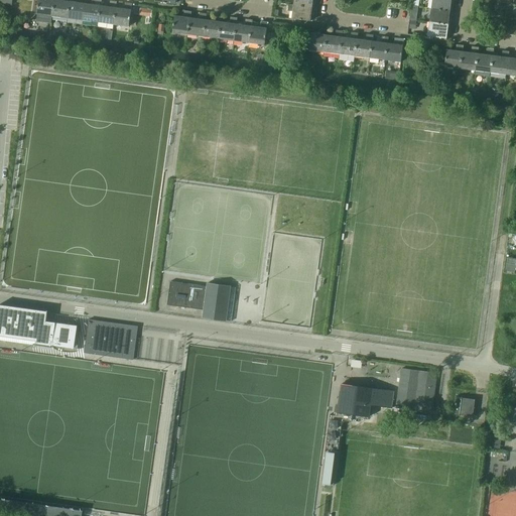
[(52,15),(53,0),(38,0),(36,13),(52,15)]
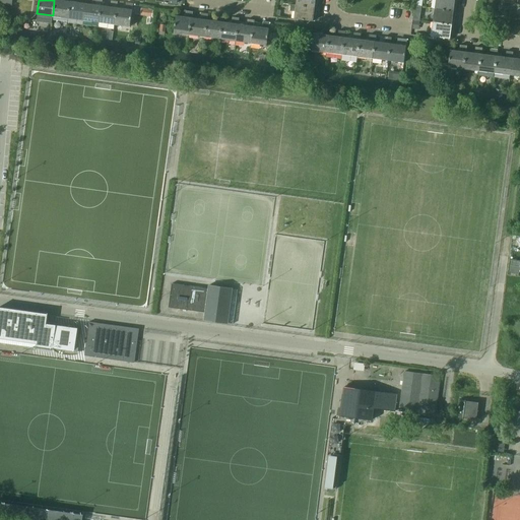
[(54,0),(53,15),(68,17),(70,0),(54,0)]
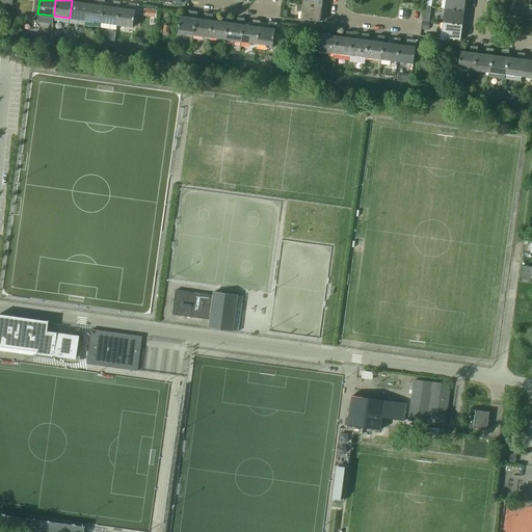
[(70,18),(85,20),(87,2),(87,0),(81,0),(81,1),(72,0),(70,18)]
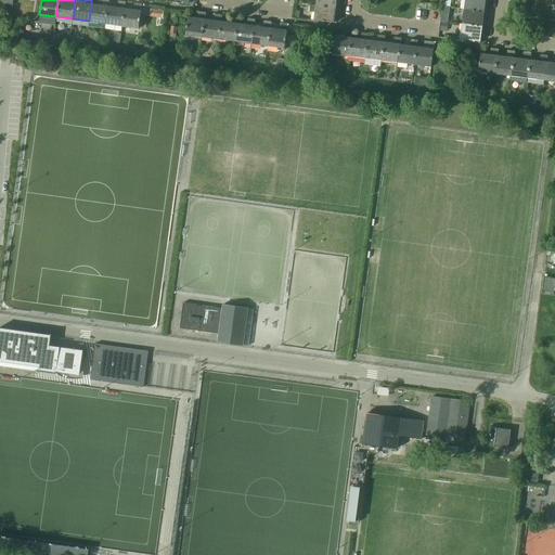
[(89,21),(105,23),(108,4),(107,4),(108,0),(102,0),(102,3),(91,2),(89,21)]
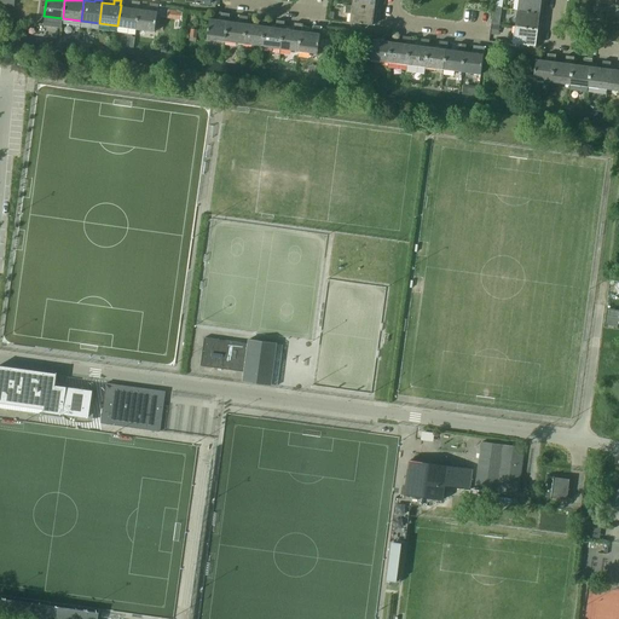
[(117,25),(136,29),(139,7),(139,1),(131,0),(131,6),(121,5),(117,25)]
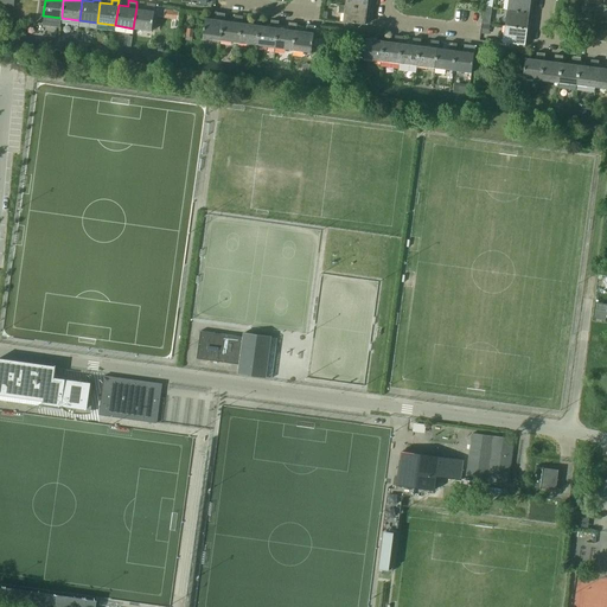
[(506,0),(506,10),(529,13),(530,0),(506,0)]
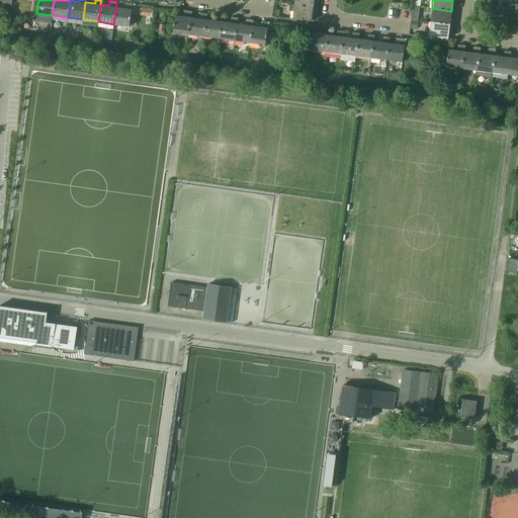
[(124,7),(116,6),(113,24),(130,26),(133,3),(125,2),(124,7)]
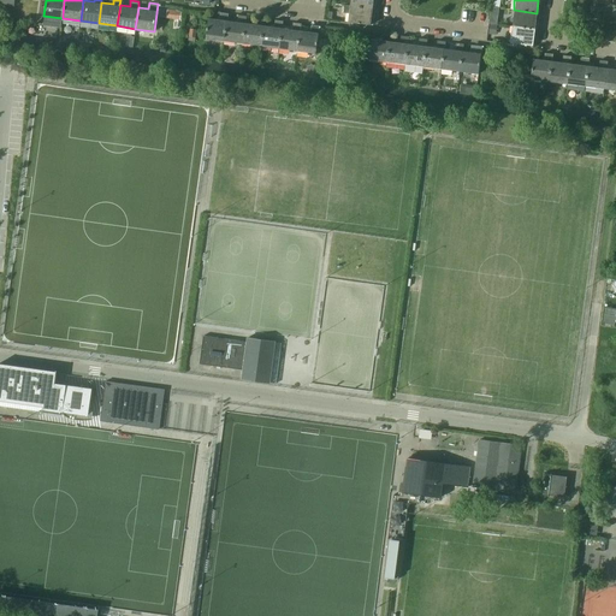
[(371,25),(373,9),(349,5),(344,5),(343,13),(349,13),(348,22),(371,25)]
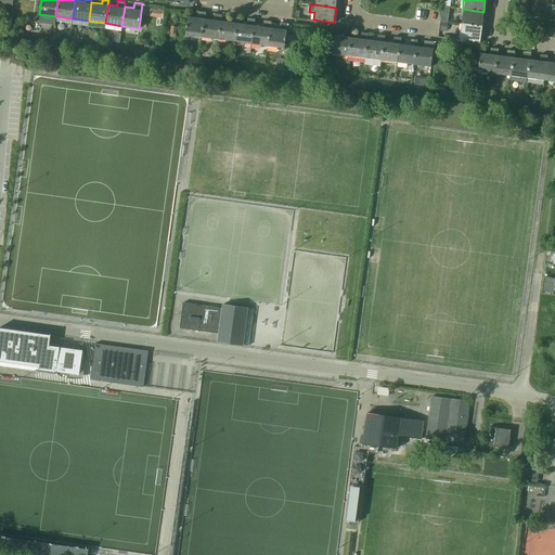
[(463,9),(461,24),(482,26),(483,12),(463,9)]
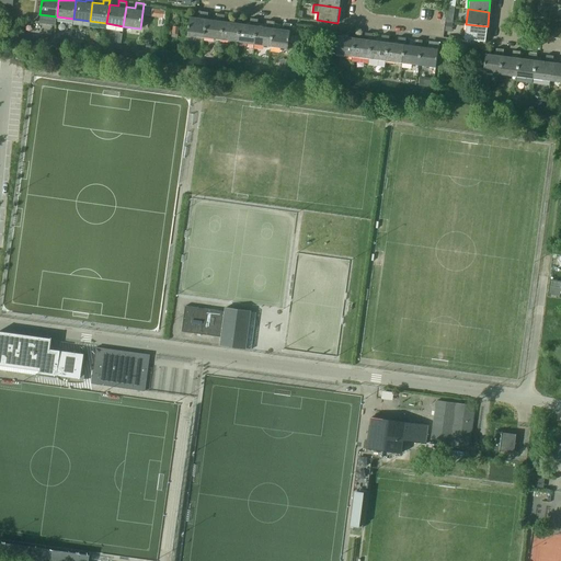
[(207,19),(207,12),(199,11),(198,18),(190,16),(187,35),(204,37),(207,19)]
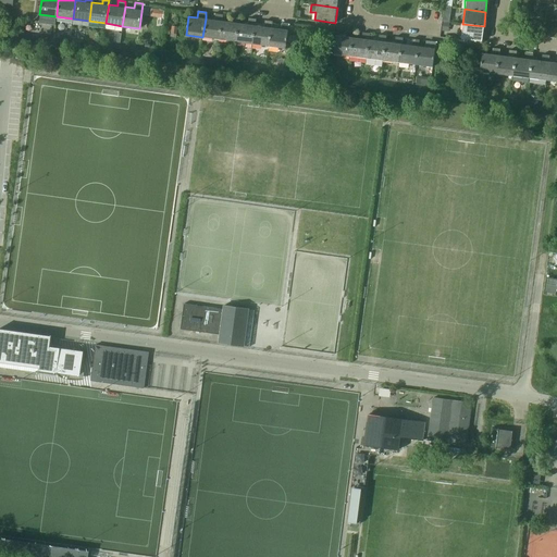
[(202,37),(219,39),(222,21),(223,14),(215,13),(214,20),(206,19),(202,37)]
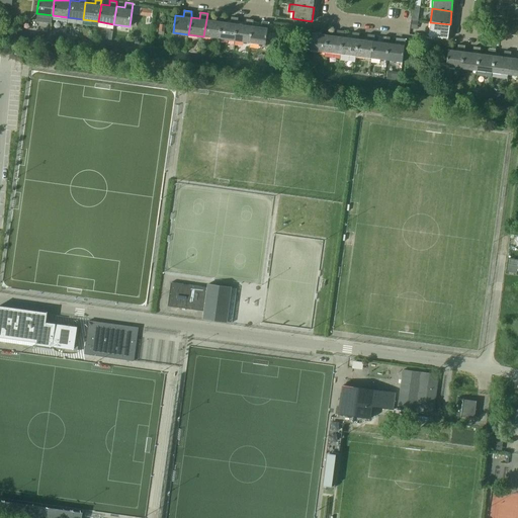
[(214,20),(206,19),(203,36),(220,38),(223,21),(223,15),(216,14),(214,20)]
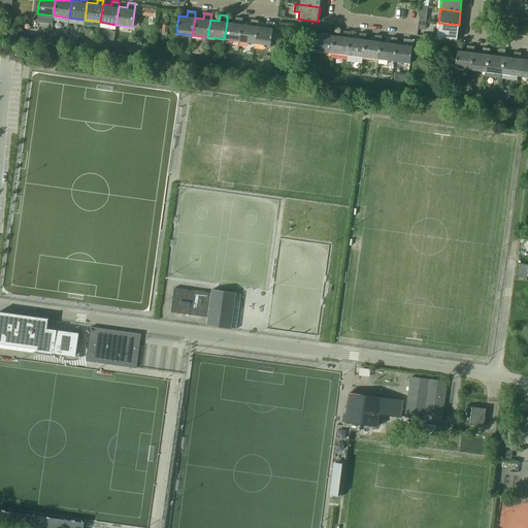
[(224,39),(238,41),(241,24),(242,18),(235,17),(234,23),(227,22),(224,39)]
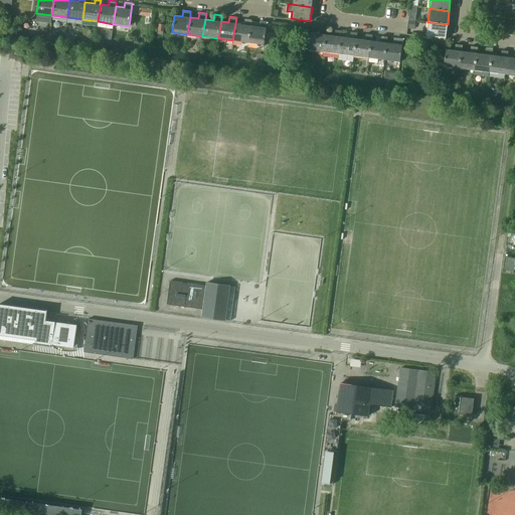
[(232,40),(248,42),(251,25),(252,19),(245,18),(244,24),(235,23),(232,40)]
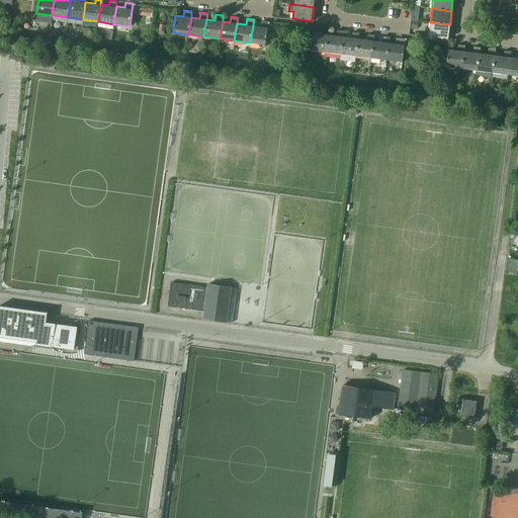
[(253,25),(250,42),(265,45),(269,21),(262,20),(261,26),(253,25)]
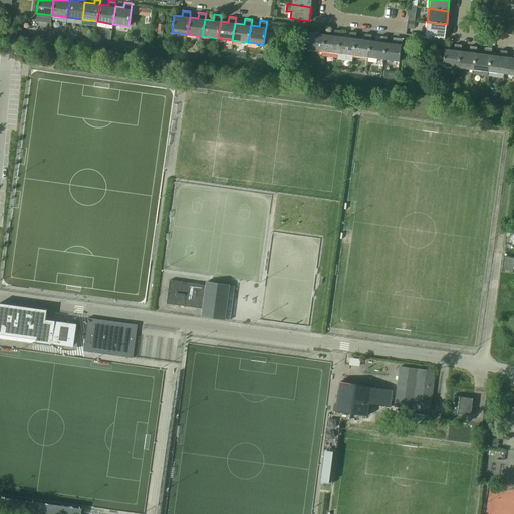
[(447,24),(427,22),(425,35),(445,38),(447,24)]
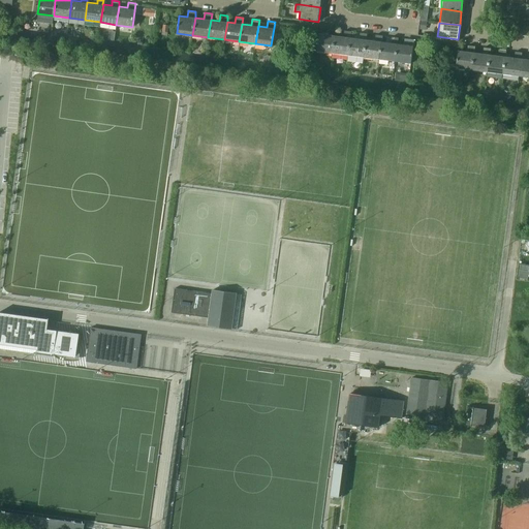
[(316,51),(332,53),(335,36),(336,30),(328,29),(328,35),(318,34),(316,51)]
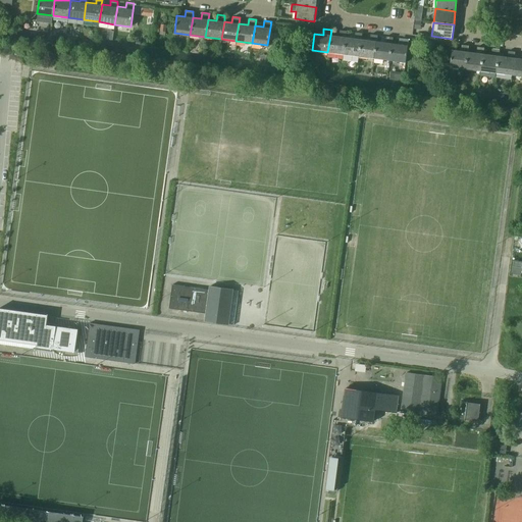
[(327,52),(344,54),(346,38),(347,32),(340,31),(338,37),(330,36),(327,52)]
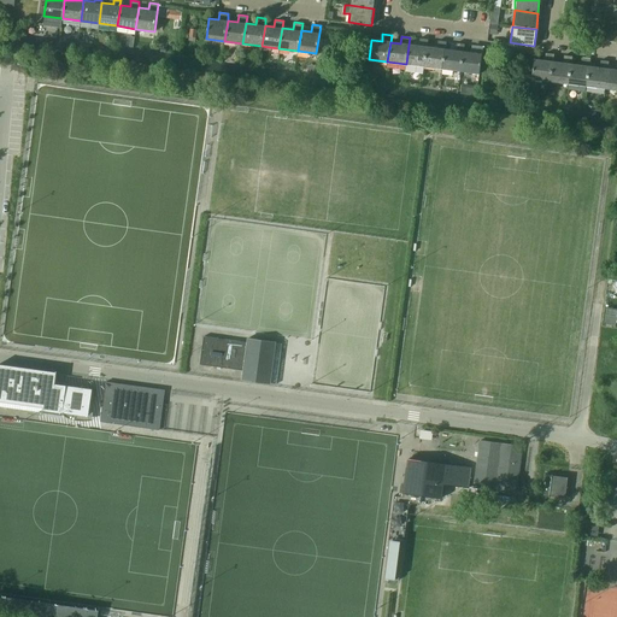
[(406,64),(424,66),(427,47),(428,40),(419,39),(418,46),(409,45),(406,64)]
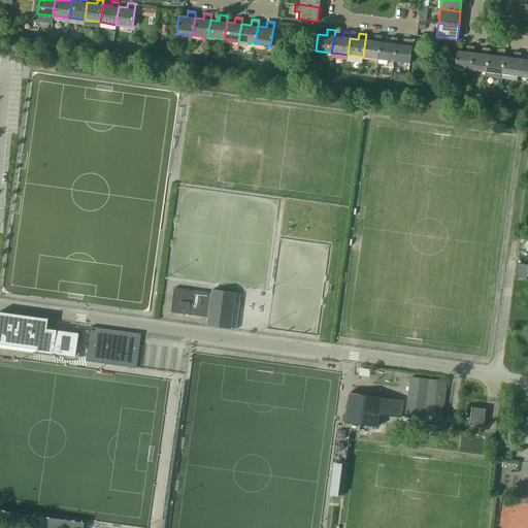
[(363,57),(377,59),(381,42),(381,35),(374,35),(373,41),(365,40),(363,57)]
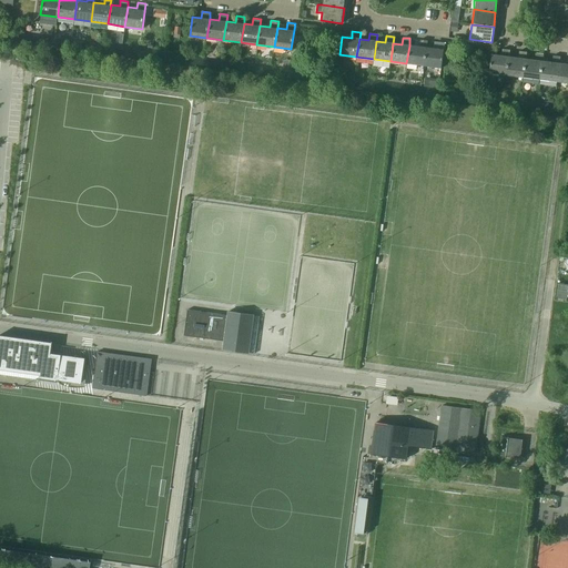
[(406,63),(424,66),(426,47),(427,40),(421,40),(419,47),(409,46),(406,63)]
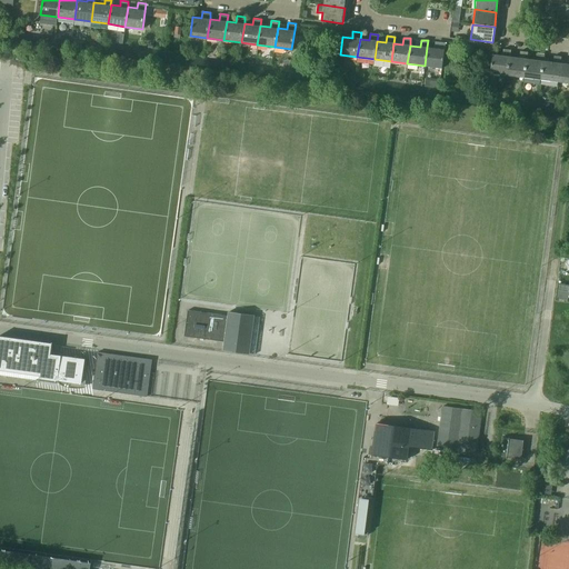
[(437,49),(427,47),(425,66),(442,68),(446,42),(437,41),(437,49)]
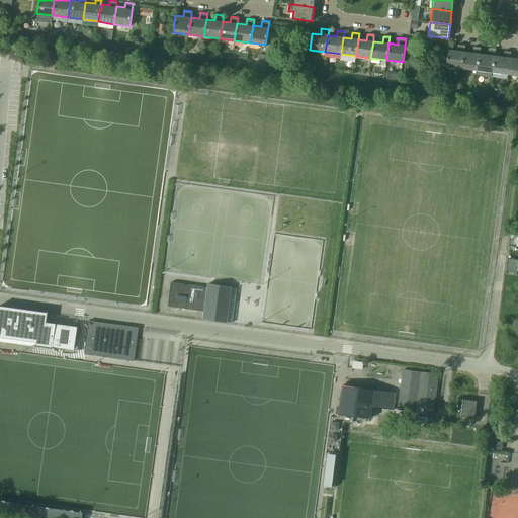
[(463,53),(464,53),(464,46),(457,46),(457,52),(448,51),(446,67),(461,69),(463,53)]
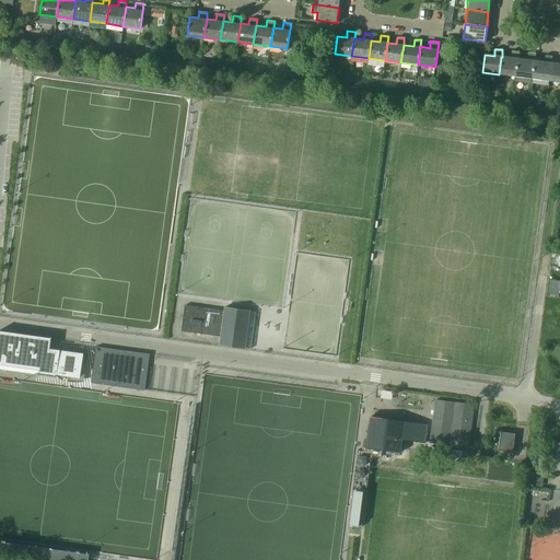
[(516,77),(518,58),(520,51),(511,51),(511,58),(502,57),(501,57),(499,74),(516,77)]
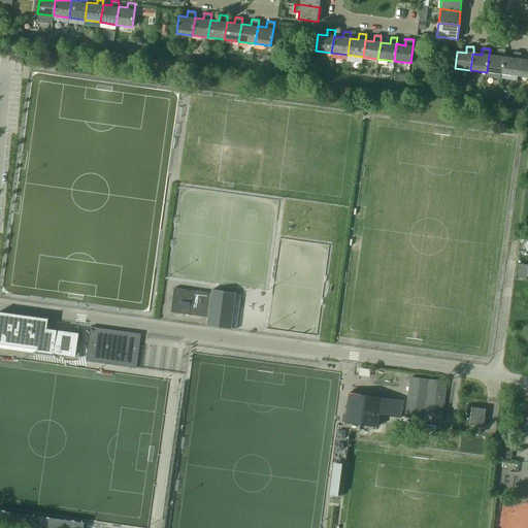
[(487,72),(502,74),(504,57),(505,51),(498,51),(497,56),(489,55),(487,72)]
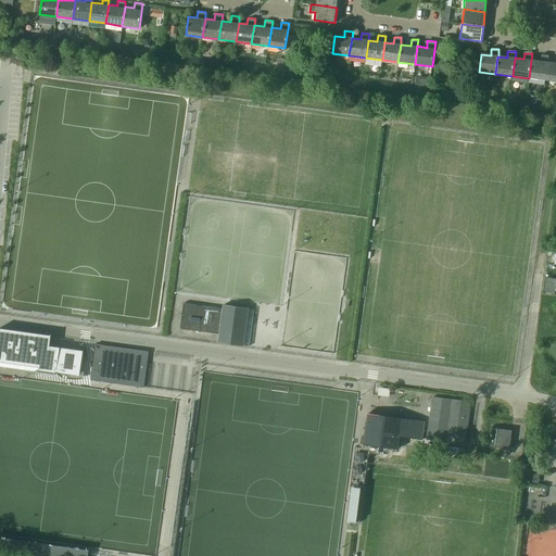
[(529,78),(545,80),(547,62),(547,55),(541,55),(541,61),(531,60),(529,78)]
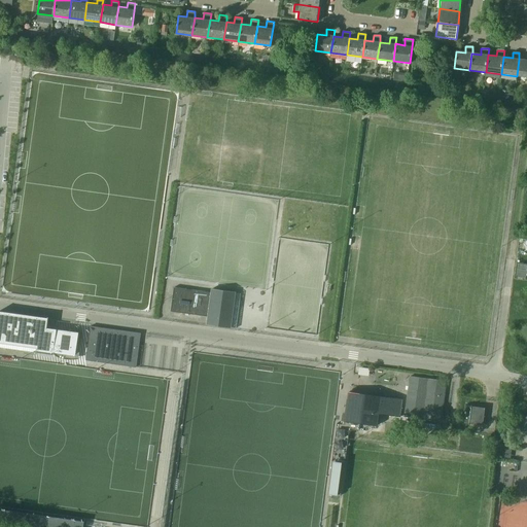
[(526,77),(526,60),(519,59),(517,76),(526,77)]
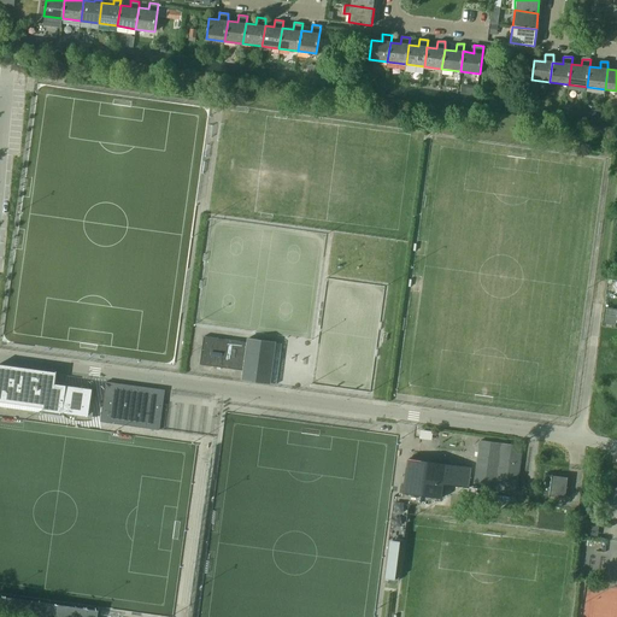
[(462,84),(460,93),(476,95),(477,87),(462,84)]
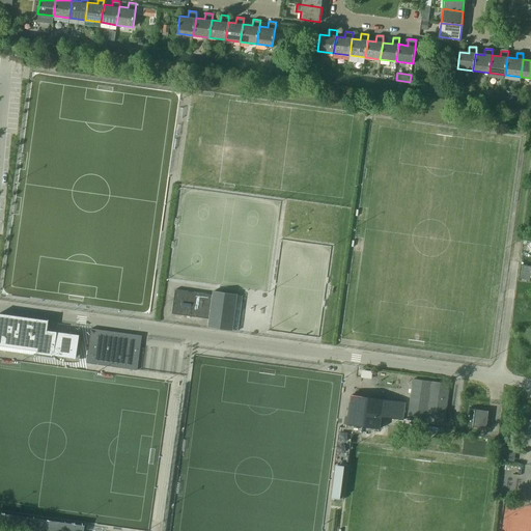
[(530,267),(521,266),(520,273),(519,279),(530,280),(530,269),(530,267)]
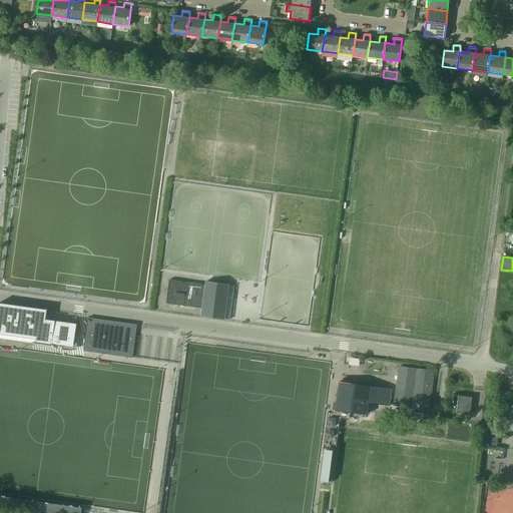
[(169,280),(166,304),(202,308),(201,316),(229,320),(233,292),(228,285),(205,282),(205,285),(169,280)]
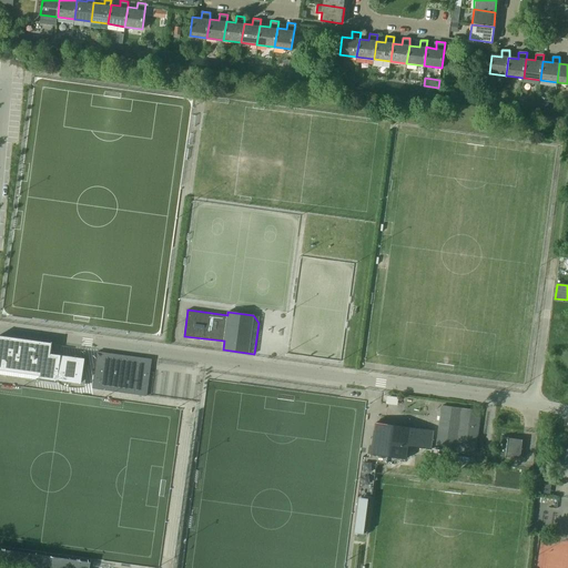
[(0,335),(0,374),(53,383),(53,379),(59,381),(60,383),(68,382),(81,383),(84,359),(77,358),(77,355),(67,356),(51,354),(52,343),(0,335)]
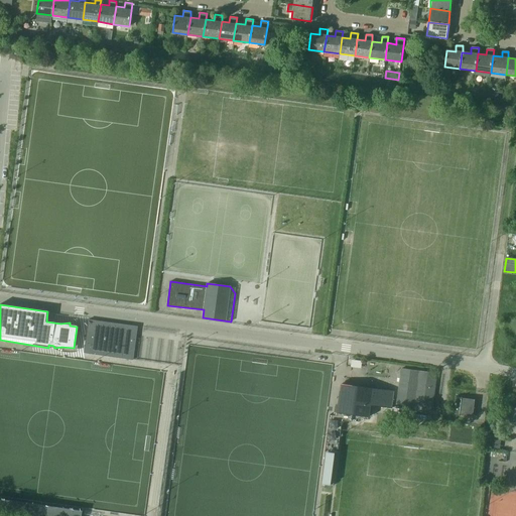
[(89,320),(84,353),(133,360),(137,327),(89,320)]
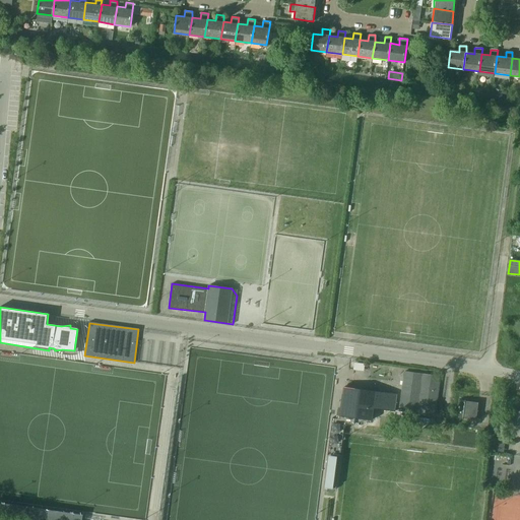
[(405,372),(400,411),(434,415),(436,416),(436,411),(441,377),(405,372)]
